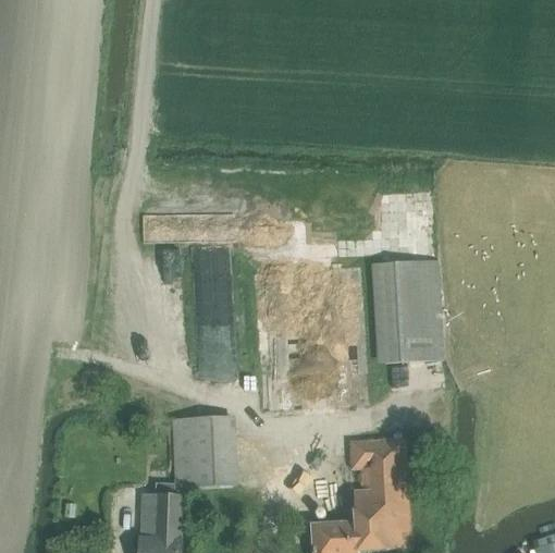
[(444,359),(438,259),(371,263),(377,363),(444,359)]
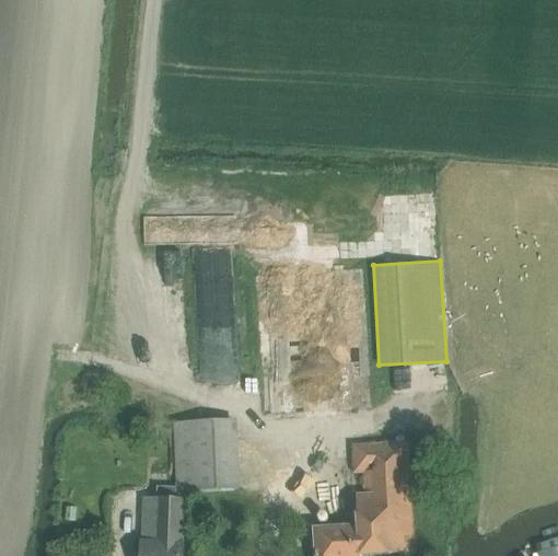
[(199,510),(233,509),(229,417),(172,419),(175,485),(175,489),(183,489),(198,488),(199,510)]
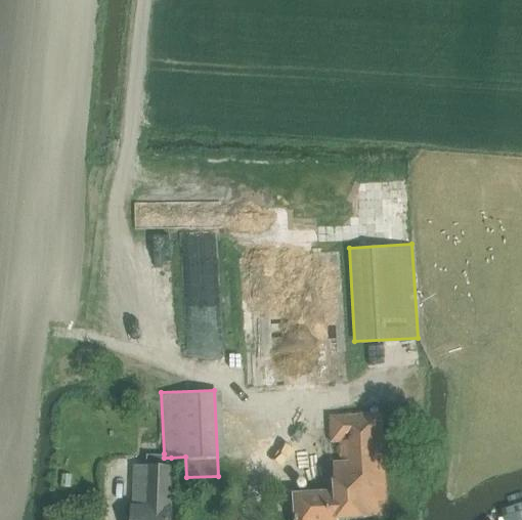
[(308,493),(294,493),(295,519),(336,519),(337,519),(386,516),(380,412),(329,415),(331,440),(339,439),(340,460),(331,461),(332,491),(319,491),(319,488),(307,488),(308,493)]
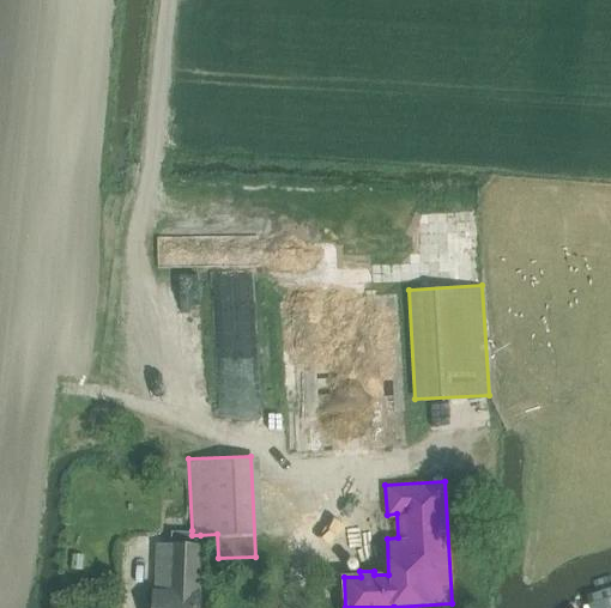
[(153,588),(152,607),(198,607),(200,535),(192,535),(192,530),(170,530),(170,542),(169,588),(153,588)]
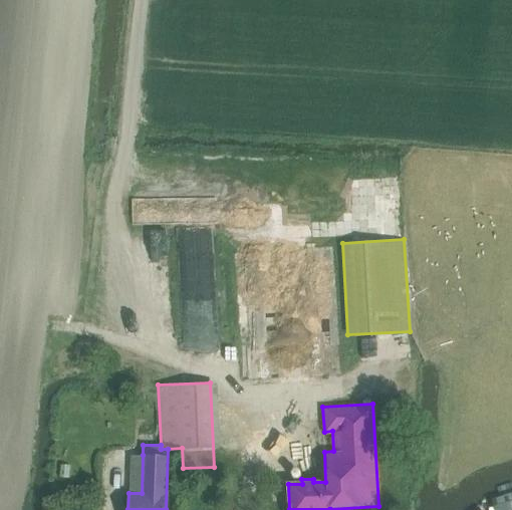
[(503,509),(511,507),(511,491),(490,498),(494,509),(503,509)]
